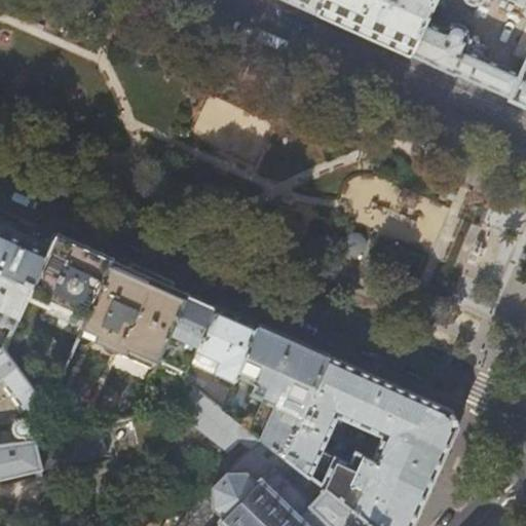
[(286,0),(288,0),(317,13),(323,0),(286,0)]
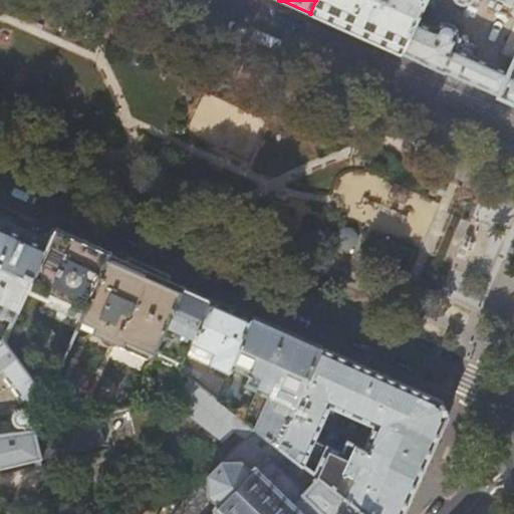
[(315,0),(310,13),(353,33),(402,54),(416,24),(427,0),(315,0)]
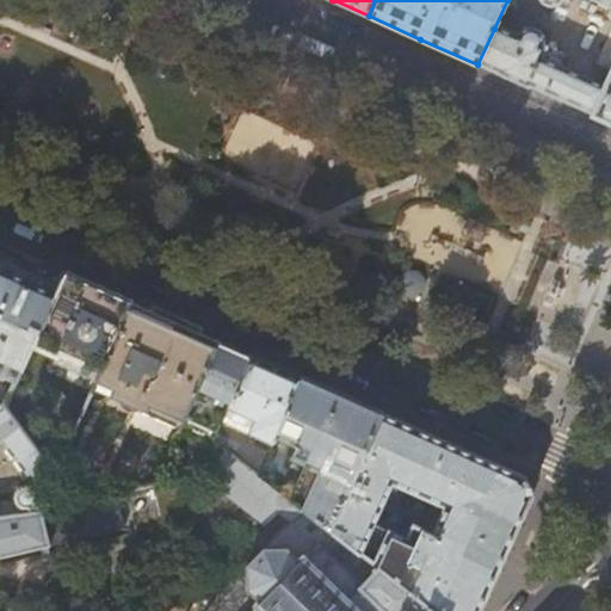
[(610,0),(537,0),(541,5),(544,7),(548,8),(554,7),(560,4),(562,0),(567,2),(567,0),(588,0),(610,10),(610,75),(605,90),(602,87),(600,88),(588,84),(590,82),(585,80),(585,81),(560,71),(560,69),(555,67),(555,68),(543,62),(543,61),(541,60),(544,50),(539,48),(541,42),(539,38),(538,36),(535,32),(530,30),(524,30),(520,32),(516,37),(513,36),(494,29),(477,65),(528,87),(529,85),(568,103),(593,113),(592,116),(610,124),(610,0)]
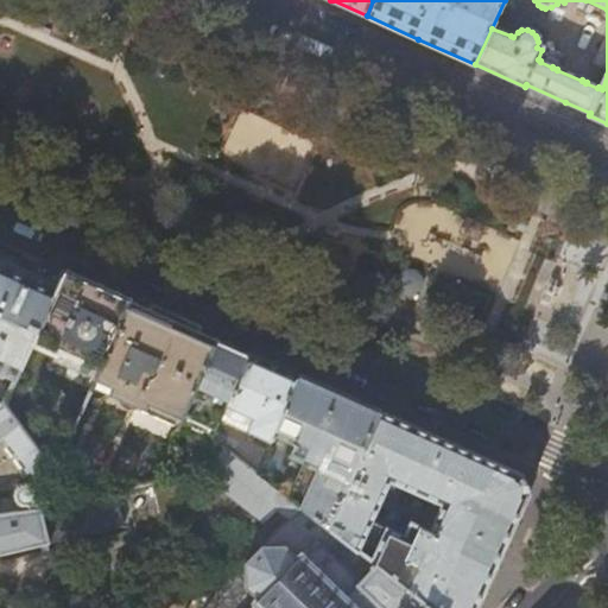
[(0,371),(17,379),(32,343),(64,271),(52,265),(35,257),(26,253),(18,271),(0,261),(0,371)]
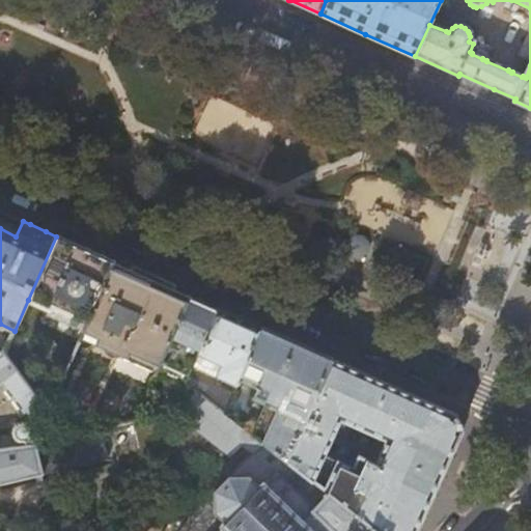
[(367,254),(369,249),(370,244),(367,239),(363,235),(357,234),(352,236),(347,241),(346,246),(347,252),(352,256),(357,258),(362,257),(367,254)]
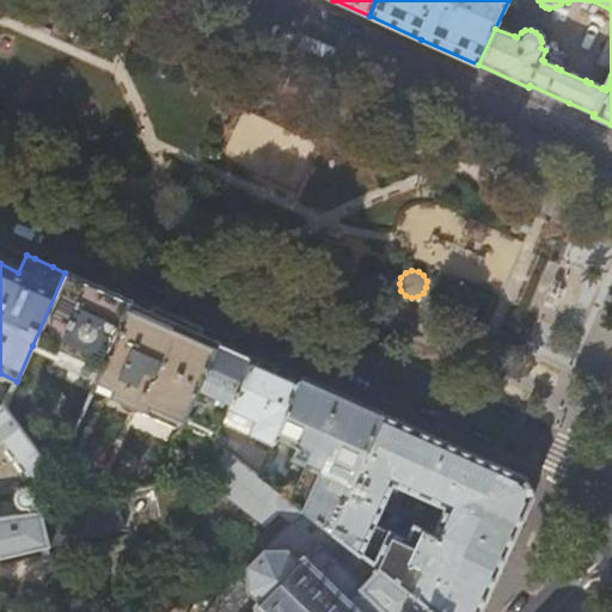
[(93,286),(65,273),(32,346),(59,357),(60,353),(102,371),(132,303),(93,286)]
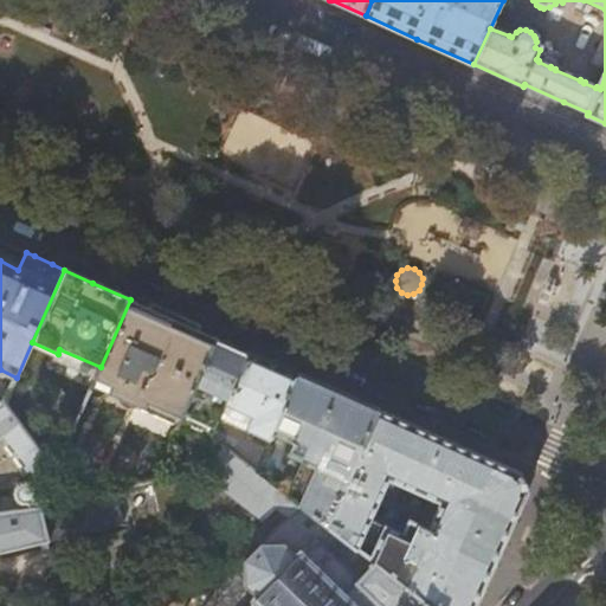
[(462,289),(457,288),(451,304),(478,314),(484,297),(462,289)]
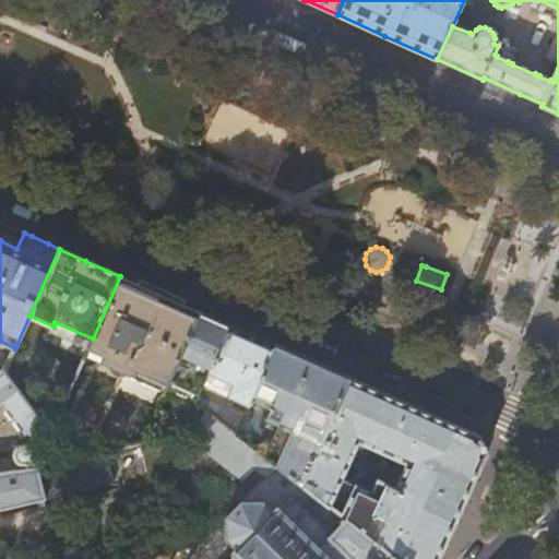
[(413,273),(400,269),(395,281),(407,286),(413,273)]
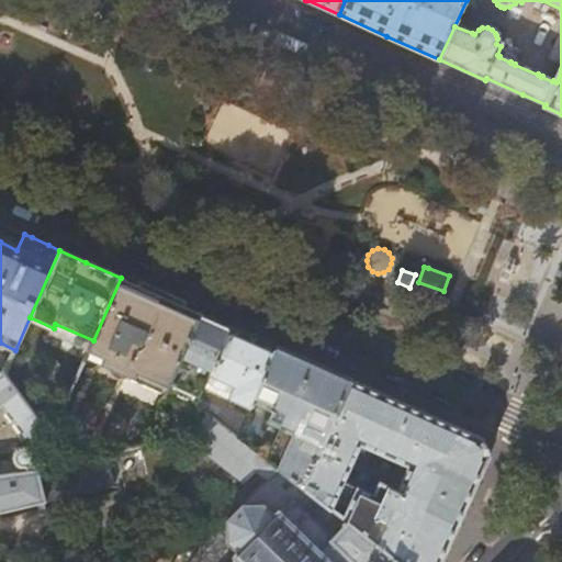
[(156,293),(121,278),(93,340),(86,358),(165,394),(201,313),(156,293)]
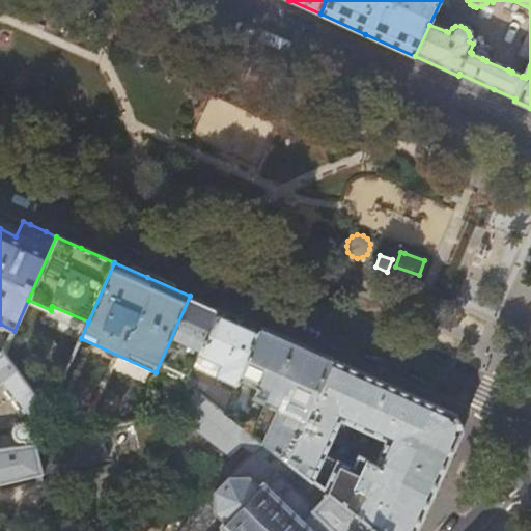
[(202,302),(190,296),(156,372),(151,383),(189,400),(196,392),(185,383),(218,308),(202,302)]
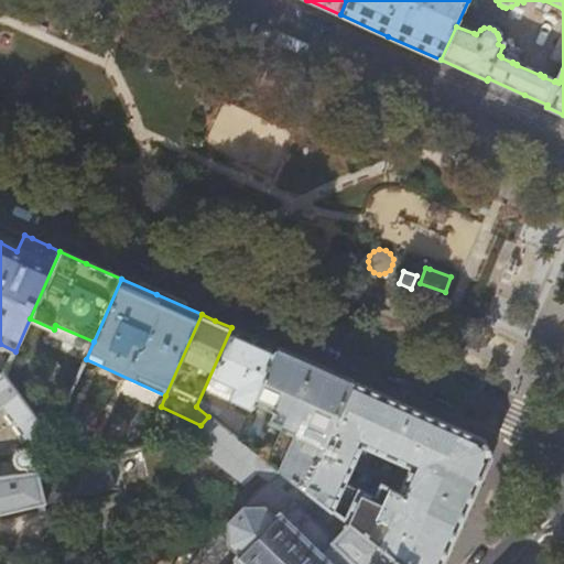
[(249,336),(231,327),(196,407),(208,416),(237,438),(247,418),(225,409),(228,401),(249,410),(277,348),(249,336)]
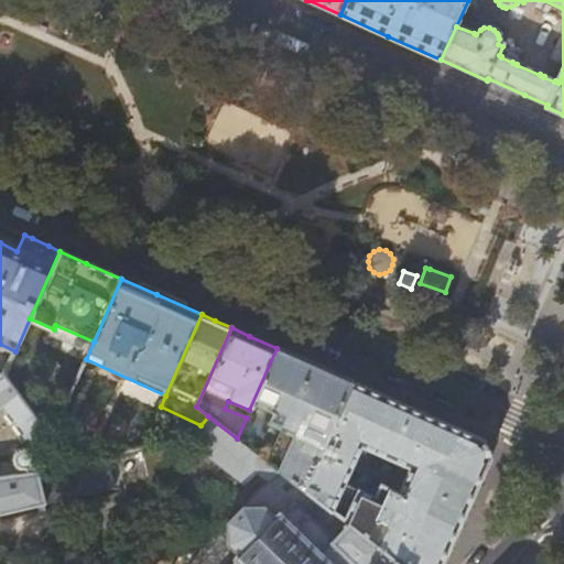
[(314,365),(277,348),(249,410),(247,418),(237,438),(241,442),(269,463),(279,472),(305,491),(353,382),(314,365)]
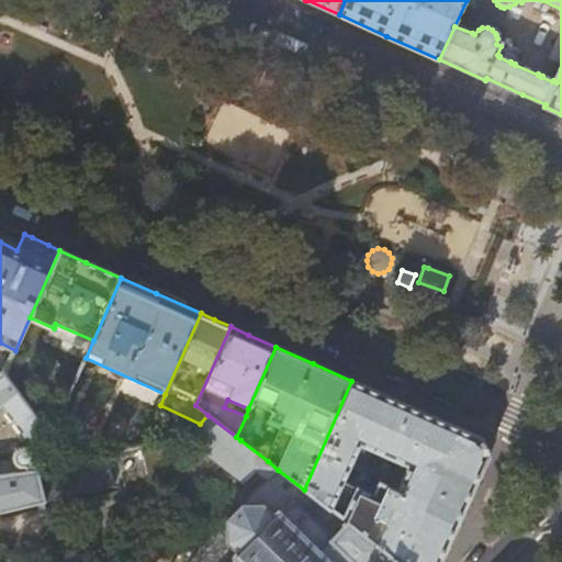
[(0,378),(0,408),(1,408),(25,440),(26,448),(21,449),(18,450),(15,453),(14,457),(14,463),(15,467),(19,470),(22,471),(22,473),(0,475),(0,514),(113,487),(107,456),(59,467),(37,471),(36,470),(46,449),(51,437),(4,375),(0,378)]
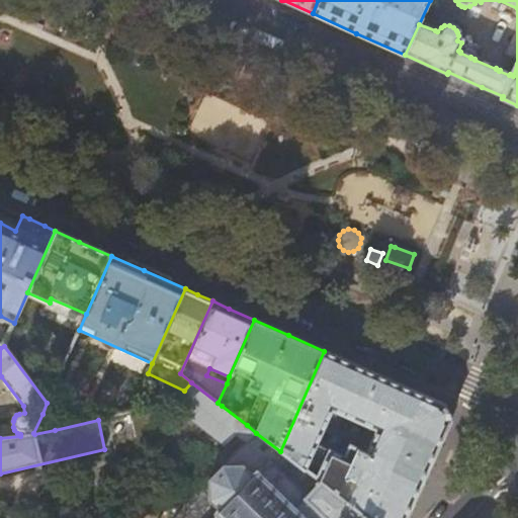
[(324,351),(280,451),(305,470),(331,410),(376,430),(366,452),(358,448),(344,478),(353,482),(350,488),(335,485),(335,484),(333,483),(333,484),(321,478),(321,477),(319,476),(317,480),(366,517),(406,517),(418,492),(450,421),(449,421),(448,414),(446,410),(443,406),(444,405),(387,379),(324,351)]
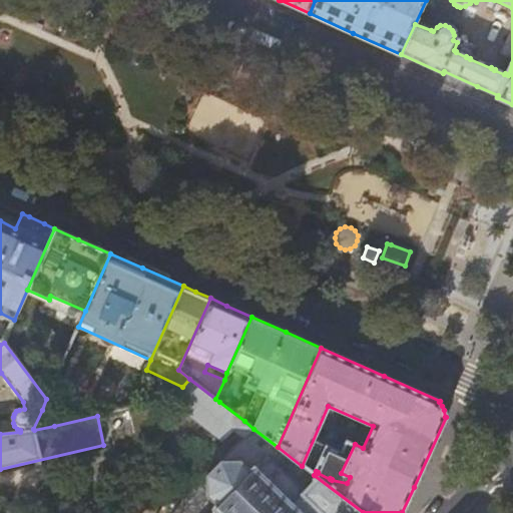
[(215,399),(189,379),(182,387),(171,400),(199,425),(219,402),(215,399)]
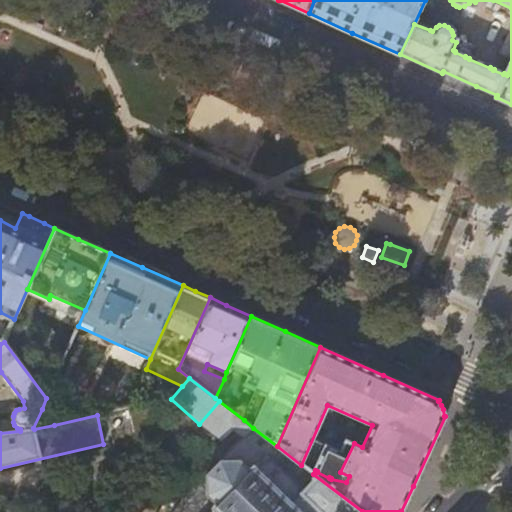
[(233,431),(244,420),(219,401),(199,424),(219,444),(233,431)]
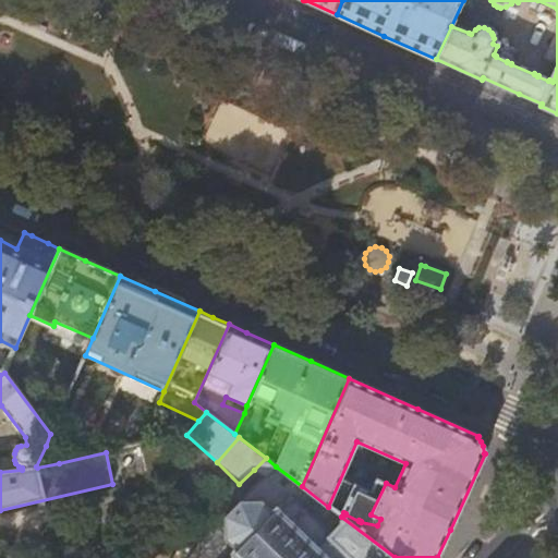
[(52,448),(46,446),(36,466),(37,468),(59,463),(57,456),(52,448)]
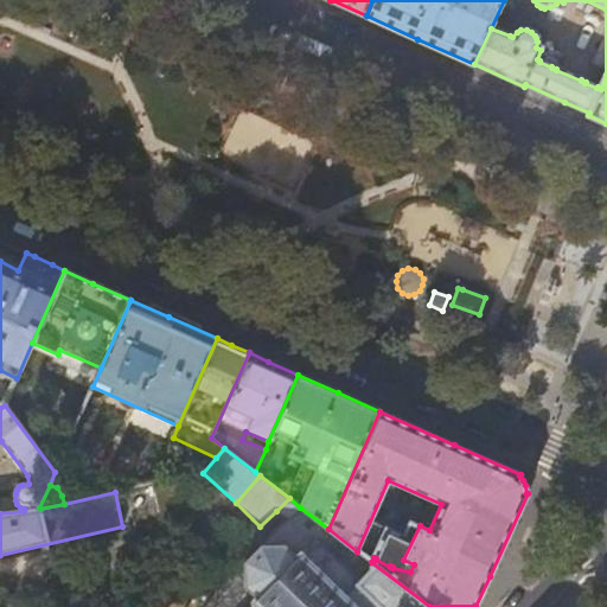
[(300,508),(289,498),(276,511),(288,519),(300,508)]
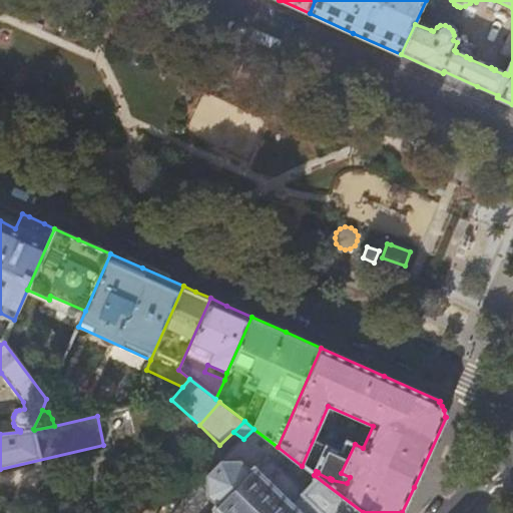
[(363,512),(314,475),(302,466),(278,447),(253,429),(243,439),(225,457),(224,462),(220,462),(206,476),(207,496),(214,503),(212,507),(215,509),(210,512),(363,512)]
